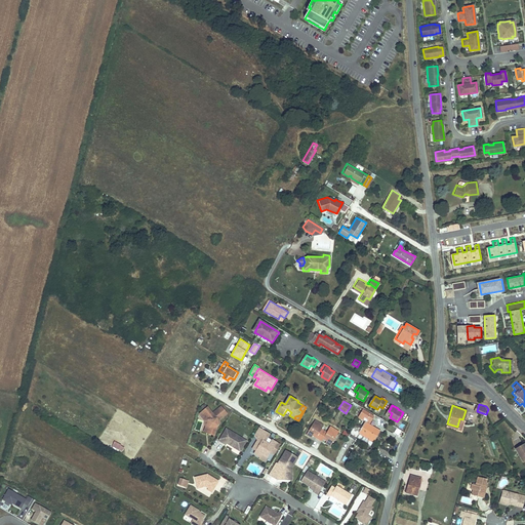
[(219,423),(218,419),(223,416),(217,409),(212,414),(207,407),(202,412),(208,419),(209,427),(207,433),(212,435),(216,426),(219,423)]
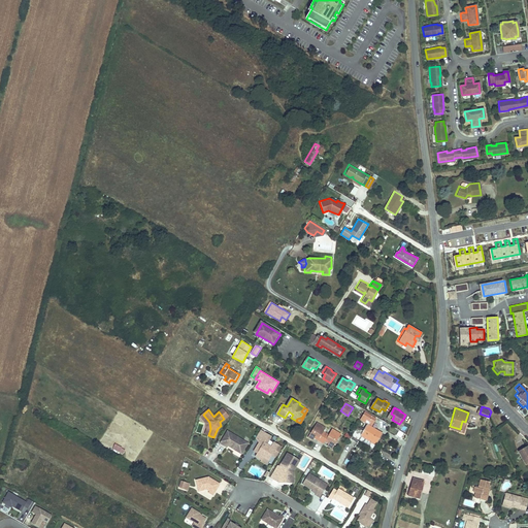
[(227,417),(222,409),(219,411),(224,419),(227,417)]
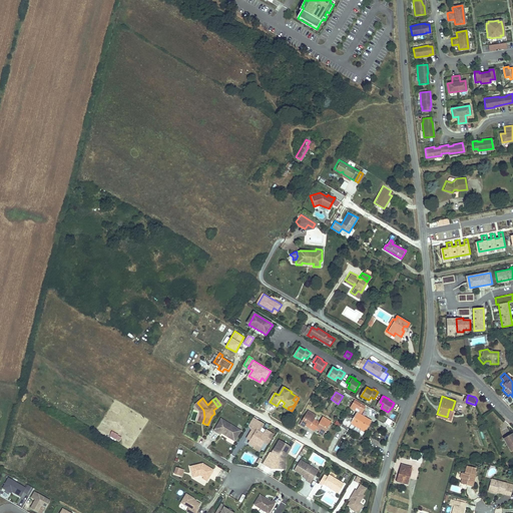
[(366,407),(355,400),(352,405),(363,412),(366,407)]
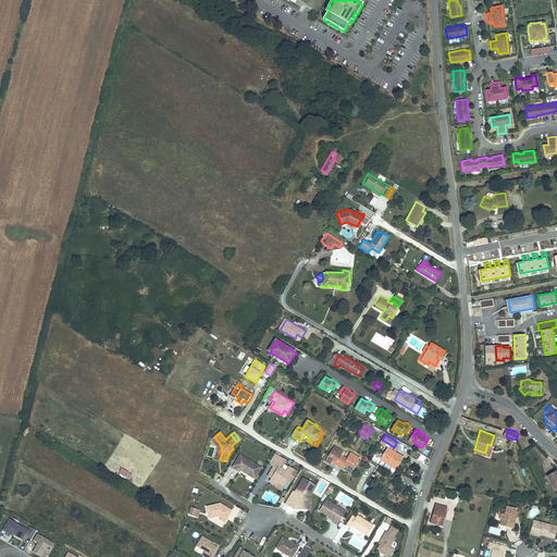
[(222,453),(221,445),(214,437),(211,440),(217,447),(218,453),(215,458),(220,459),(222,453)]
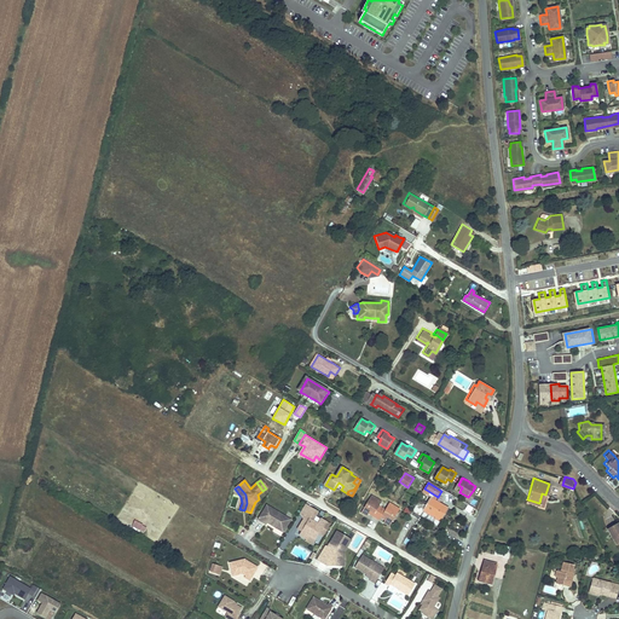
[(438,497),(424,489),(422,492),(437,499),(438,497)]
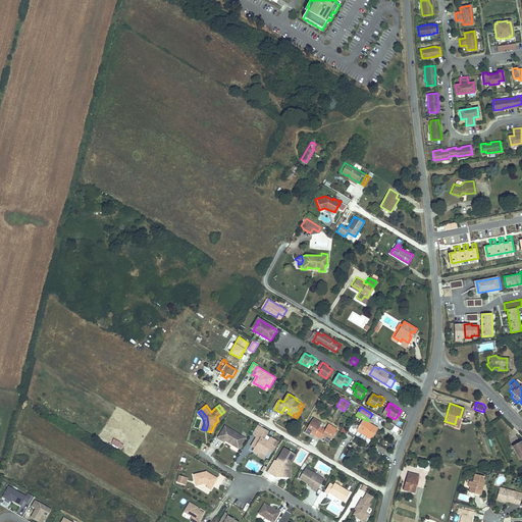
[(314,419),(306,433),(311,436),(312,434),(314,431),(317,433),(316,436),(321,439),(322,437),(323,434),(327,437),(326,439),(324,441),(330,445),(338,430),(329,425),(326,430),(321,427),(323,424),(314,419)]
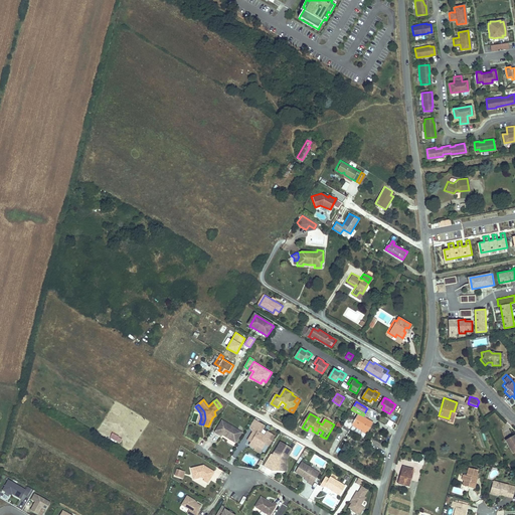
[(359,414),(351,427),(369,440),(377,425),(359,414)]
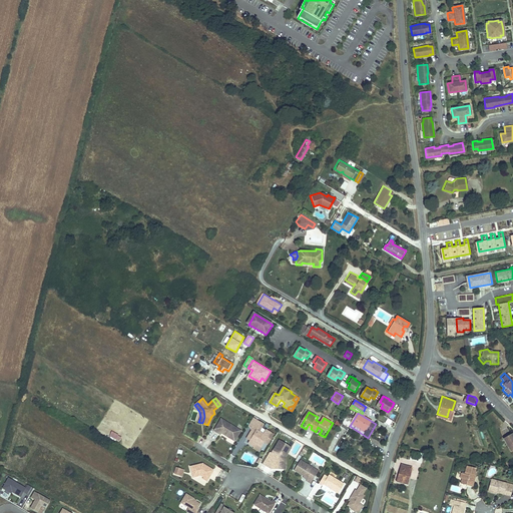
[(257,443),(262,446),(265,441),(269,444),(275,434),(267,429),(265,434),(260,431),(265,424),(253,417),(249,424),(253,431),(248,438),(250,440),(249,442),(254,446),(257,443)]
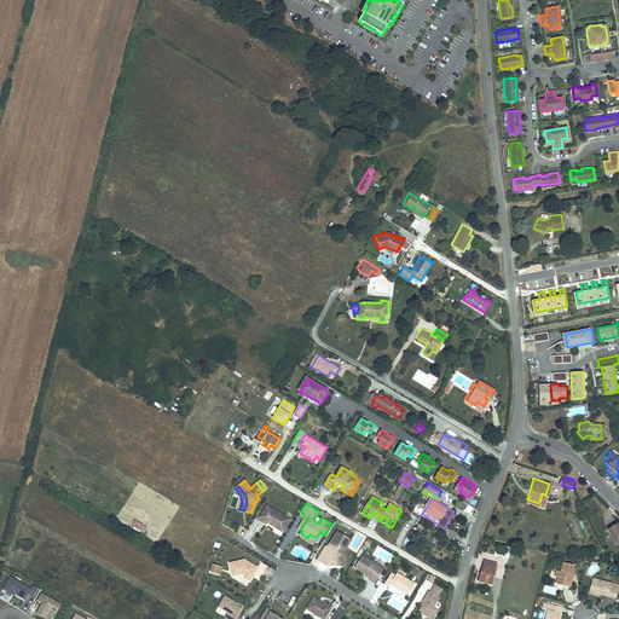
[(289,520),(266,505),(258,519),(265,525),(266,522),(282,532),(289,520)]
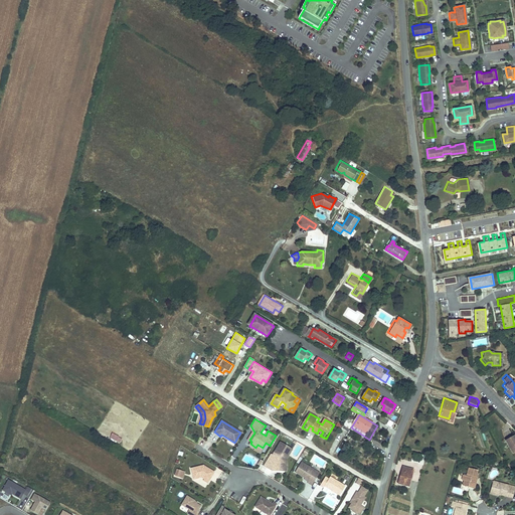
[(368,442),(369,440),(351,427),(350,430),(368,442)]
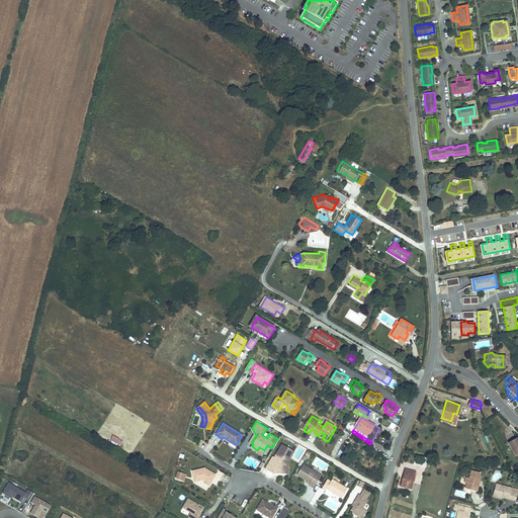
[(113,435),(110,440),(120,445),(122,441),(119,439),(113,435)]
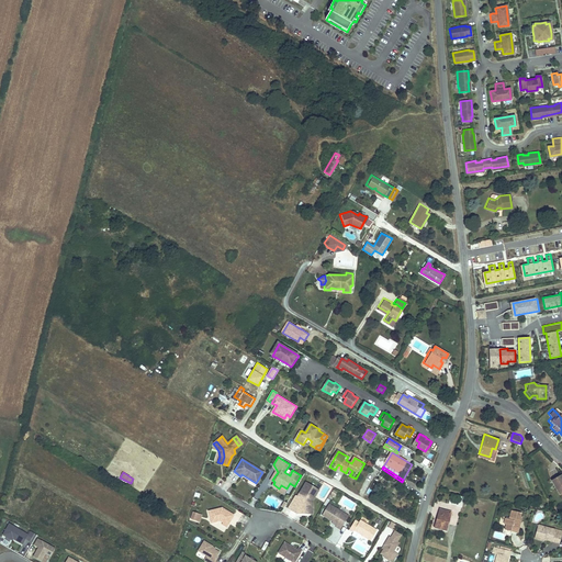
[(561,472),(551,478),(559,493),(561,491),(561,472)]
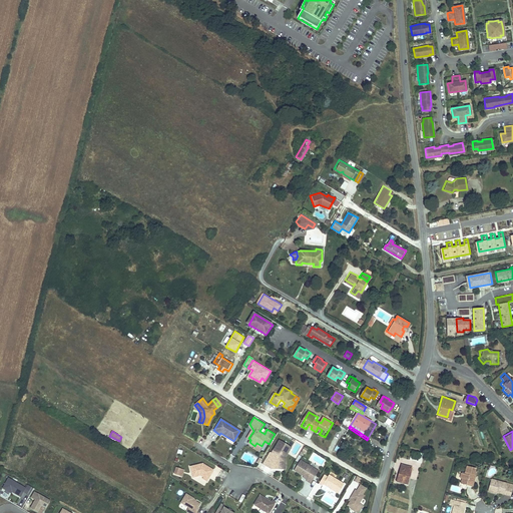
[(281,460),(290,446),(280,440),(272,452),(275,454),(272,459),(268,456),(263,463),(272,468),(279,469),(280,460),(281,460)]
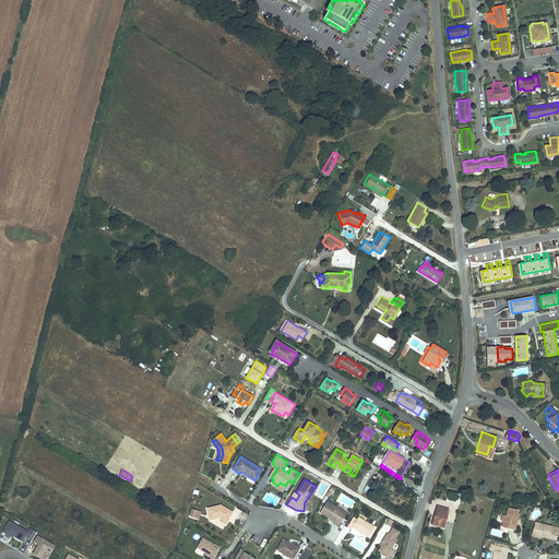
[(317,487),(316,486),(306,501),(305,501),(304,511),(309,512),(311,496),(317,487)]
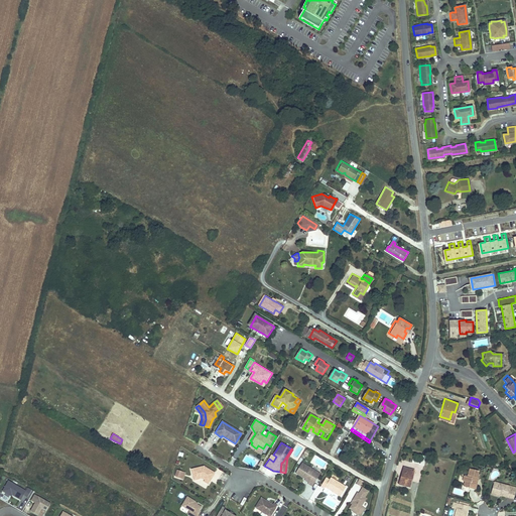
[(421,455),(413,453),(411,460),(420,463),(421,455)]
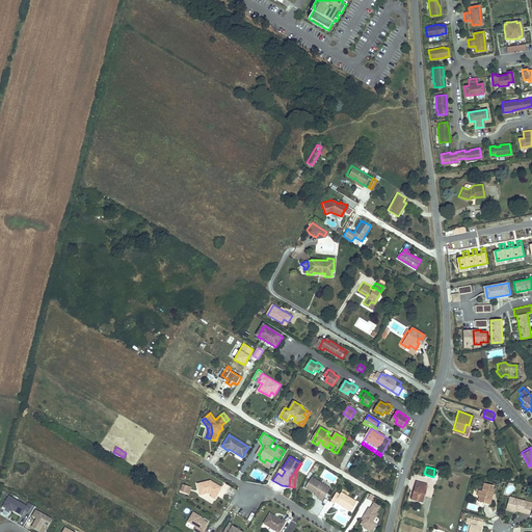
[(325,490),(327,486),(312,477),(306,487),(313,493),(314,490),(316,493),(314,495),(319,498),(318,499),(322,502),(328,493),(325,490)]
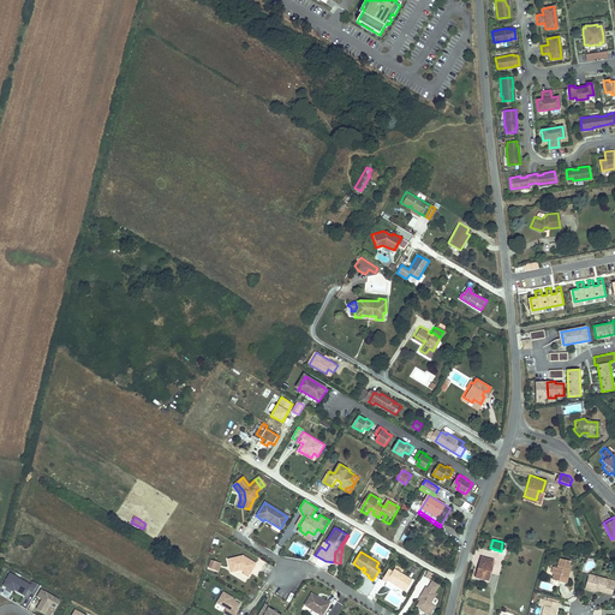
[(248,577),(256,563),(243,555),(228,559),(231,571),(240,569),(244,572),(243,574),(248,577)]
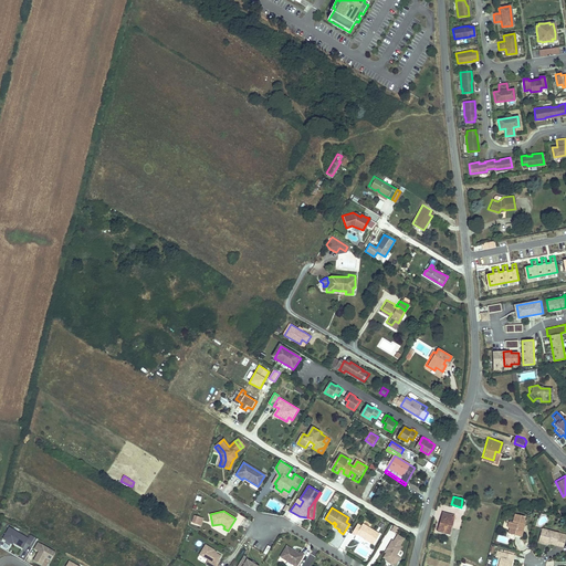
[(450,533),(454,515),(442,512),(440,521),(442,521),(440,531),(450,533)]
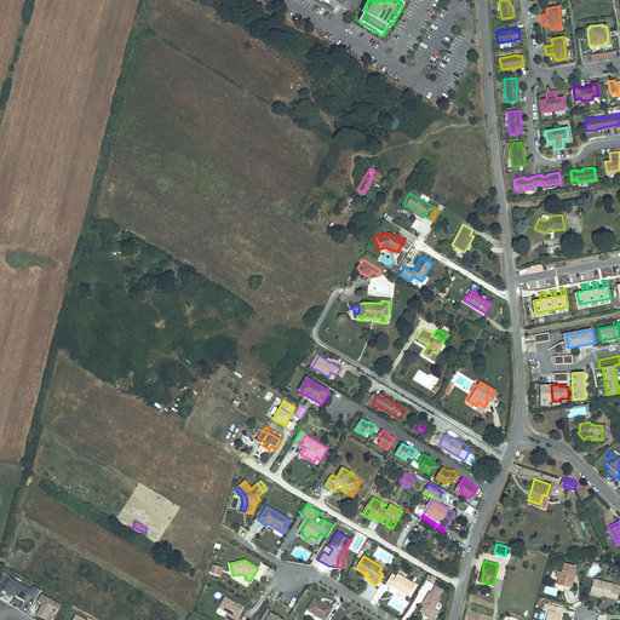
[(574,575),(575,569),(574,568),(575,564),(564,562),(562,572),(558,570),(556,577),(558,578),(557,584),(564,585),(564,583),(572,584),(574,579),(573,578),(573,575),(574,575)]
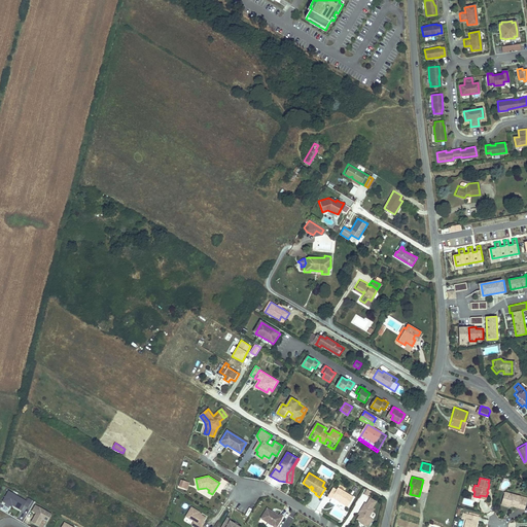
[(188,483),(186,482),(181,480),(179,486),(187,488),(188,483)]
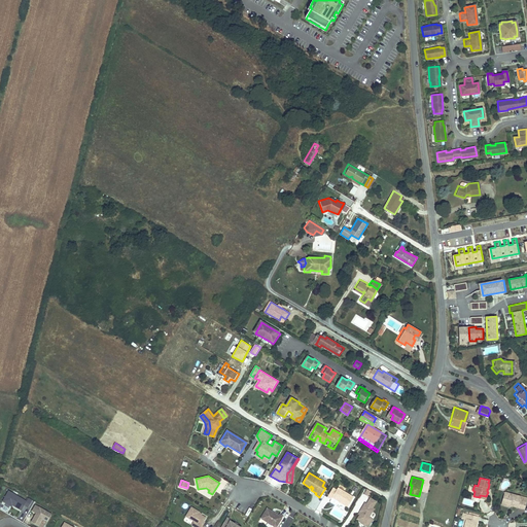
[(336,488),(329,496),(334,499),(335,497),(350,506),(355,497),(340,488),(339,490),(336,488)]
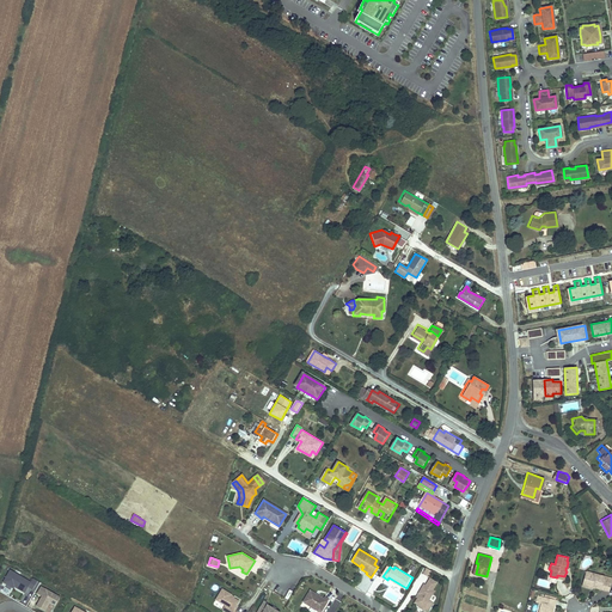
[(611,576),(586,569),(582,582),(594,586),(609,589),(611,577),(611,576)]
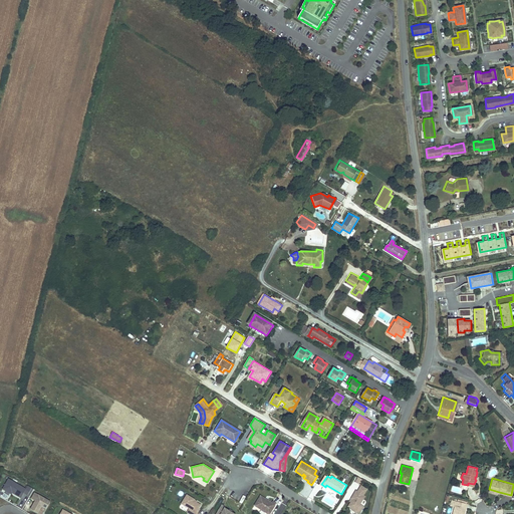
[(27,495),(31,488),(27,486),(26,489),(8,479),(5,485),(7,487),(7,488),(11,490),(10,492),(20,498),(23,493),(27,495)]
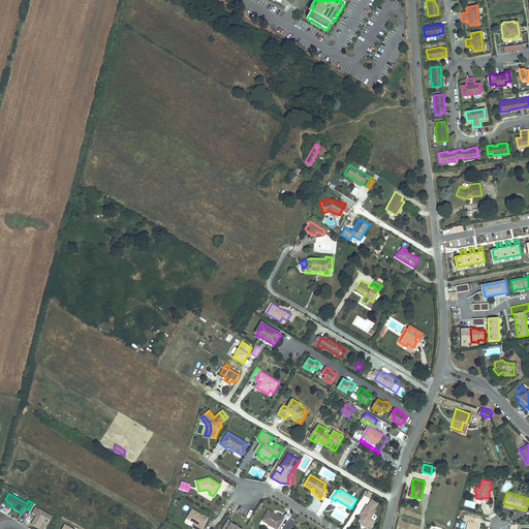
[(7,502),(7,501),(5,499),(3,503),(6,505),(5,507),(8,509),(10,506),(11,504),(7,502)]
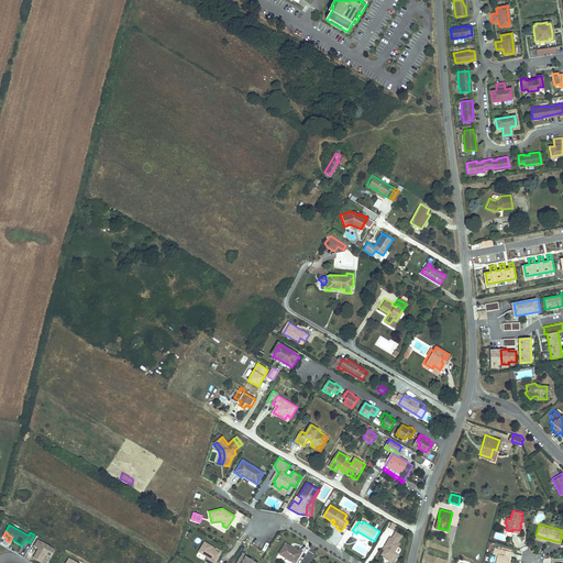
[(398,532),(394,539),(400,542),(405,536),(398,532)]
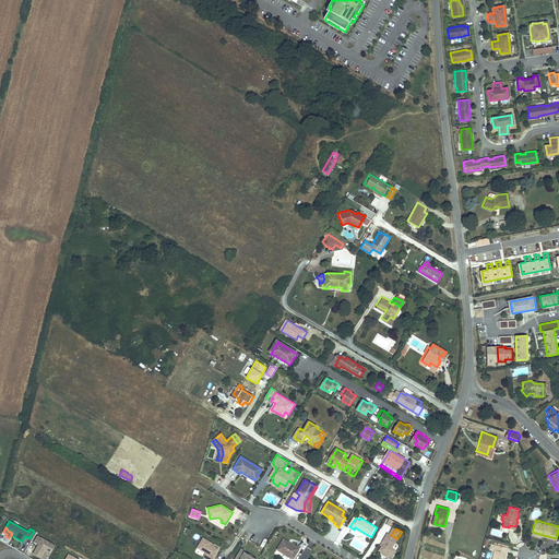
[(51,551),(56,543),(38,534),(36,539),(39,543),(35,551),(43,556),(46,548),(51,551)]
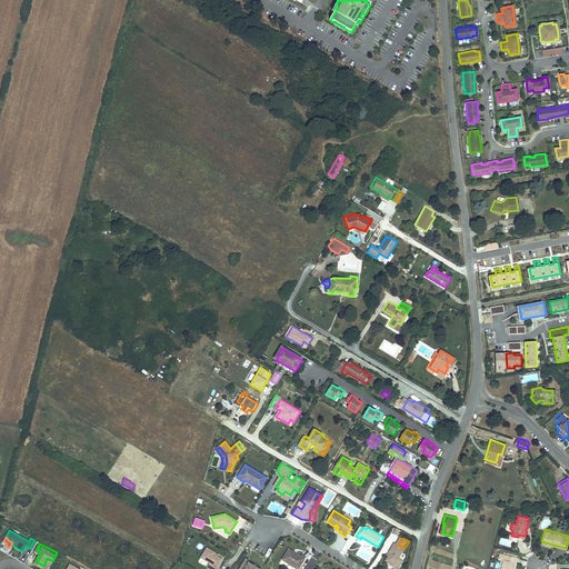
[(405,548),(398,545),(397,543),(391,551),(392,552),(388,560),(396,566),(396,567),(399,568),(405,560),(401,558),(407,549),(405,548)]
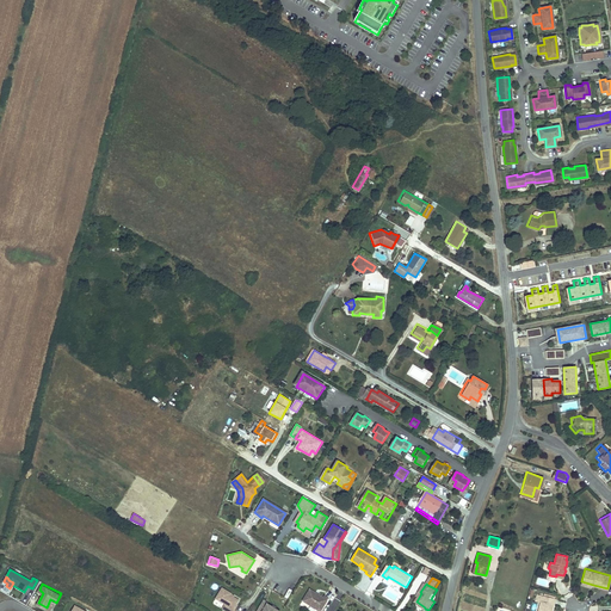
[(224,586),(217,597),(227,603),(224,608),(230,610),(234,610),(236,609),(235,608),(240,598),(232,593),(233,592),(224,586)]
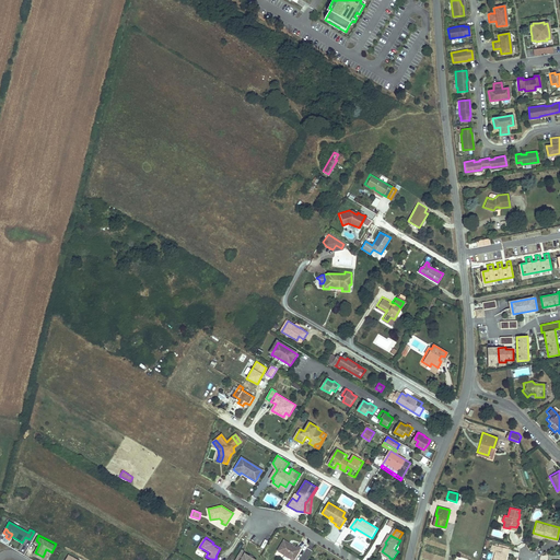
[(279,550),(294,559),(303,548),(299,546),(298,547),(286,540),(279,550)]
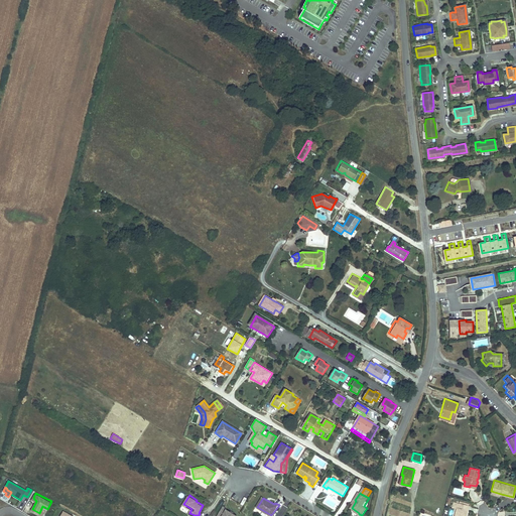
[(469,505),(458,502),(456,515),(457,515),(464,515),(467,509),(468,510),(469,505)]
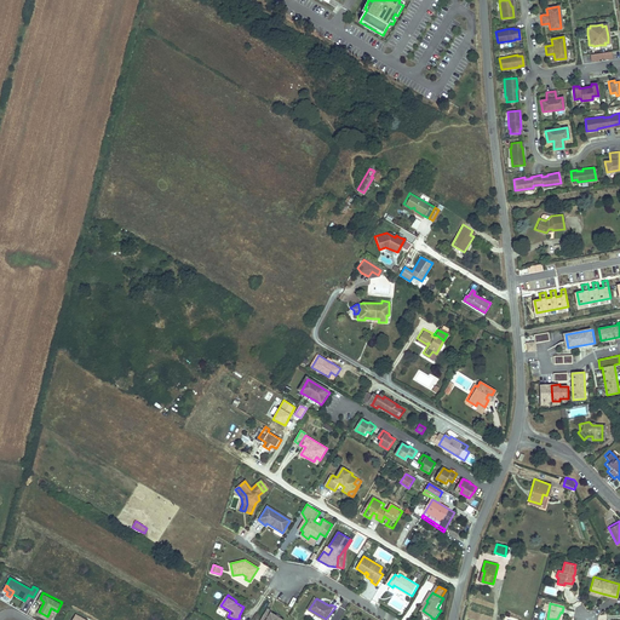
[(269,608),(262,619),(260,619),(286,619),(273,612),(273,610),(269,608)]
